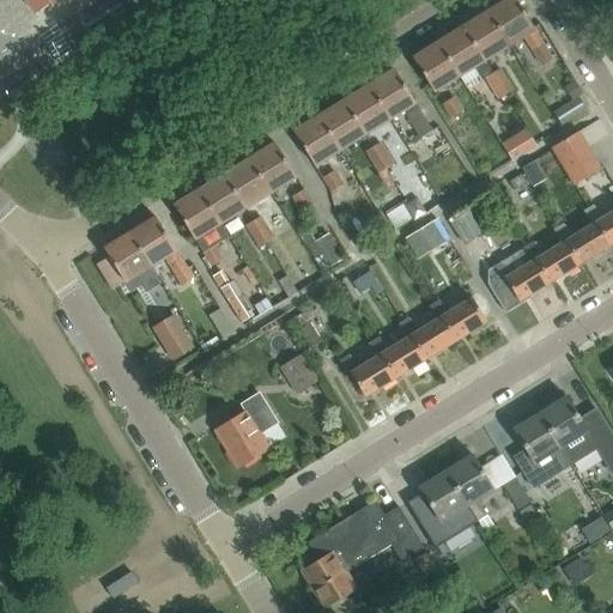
[(23,0),(35,14),(54,0),(23,0)]
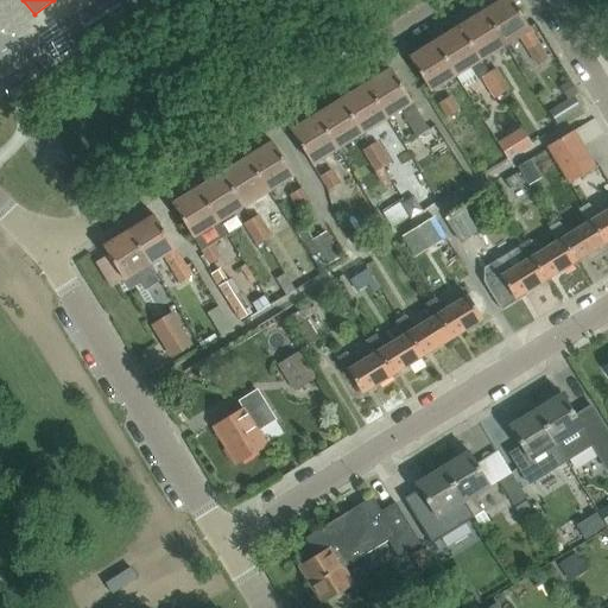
[(537,43),(530,31),(511,0),(507,0),(485,13),(505,46),(519,38),(526,49),(536,65),(546,59),(537,43)]
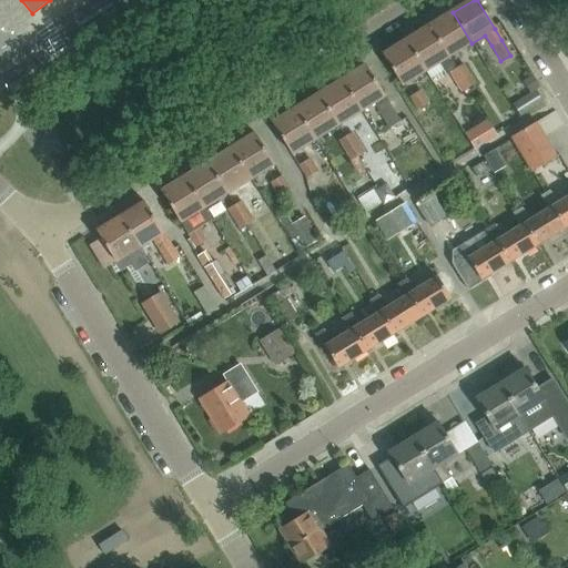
[(449,57),(472,43),(453,12),(430,27),(437,39),(448,58),(449,57)]
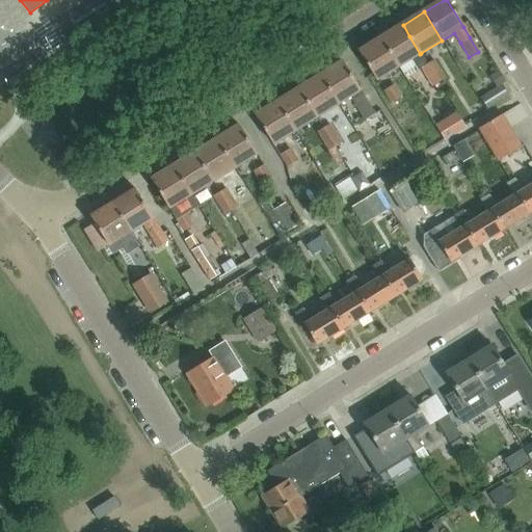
[(427,64),(421,53),(420,54),(409,36),(403,25),(380,37),(388,49),(398,67),(410,59),(418,70),(421,68),(427,78),(440,71),(433,60),(427,64)]
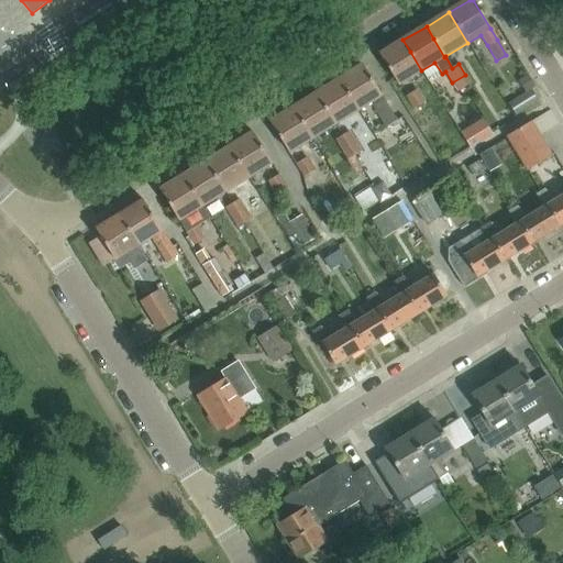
[(398,85),(421,70),(410,52),(403,40),(379,54),(398,85)]
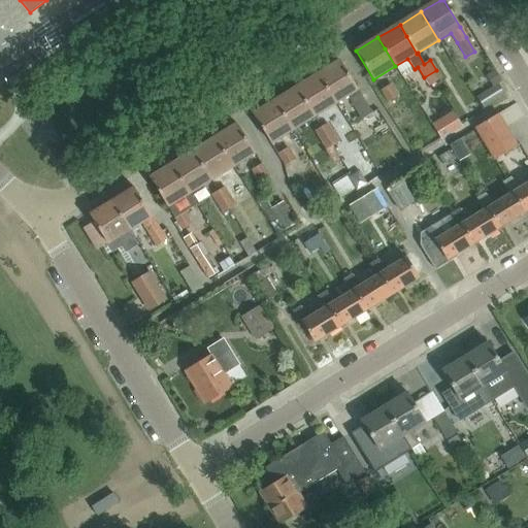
[(365,102),(358,90),(341,62),(319,75),(336,103),(348,97),(361,121),(372,114),(365,102)]
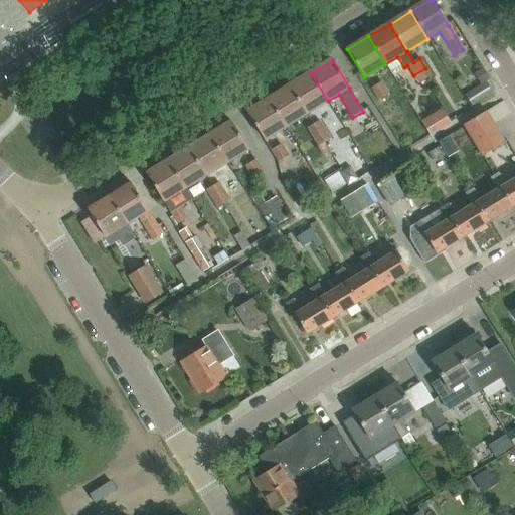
[(425,68),(413,75),(418,84),(431,77),(425,68)]
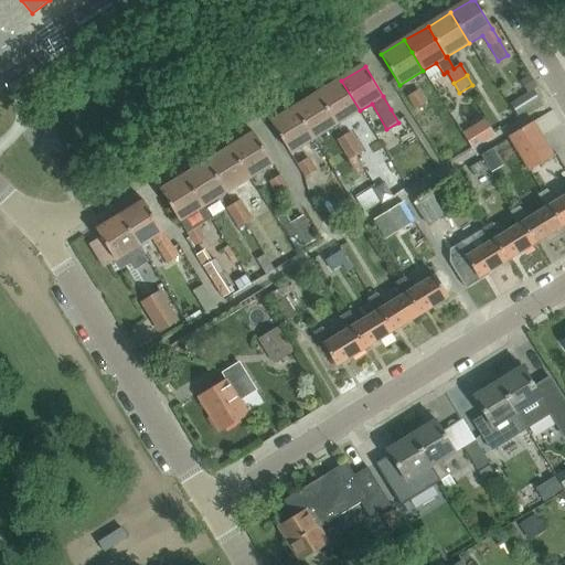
[(337,125),(360,110),(341,81),(318,94),(337,125)]
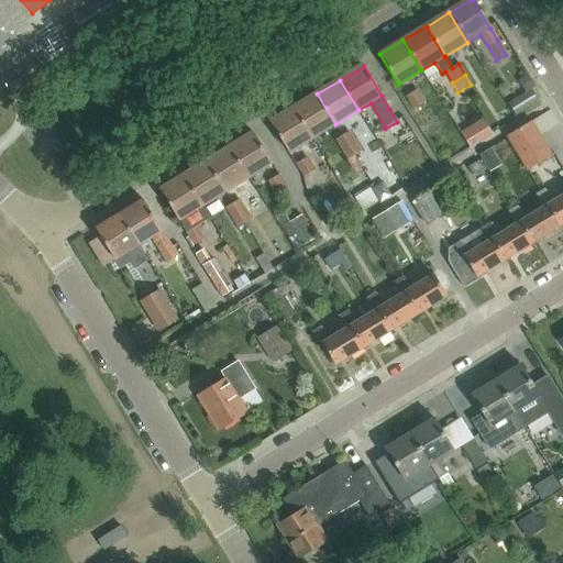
[(415,110),(424,105),(416,90),(406,97),(415,110)]
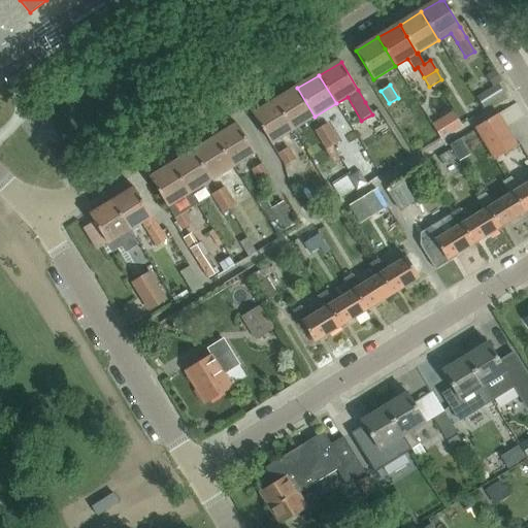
[(498,85),(477,98),(483,108),(504,95),(498,85)]
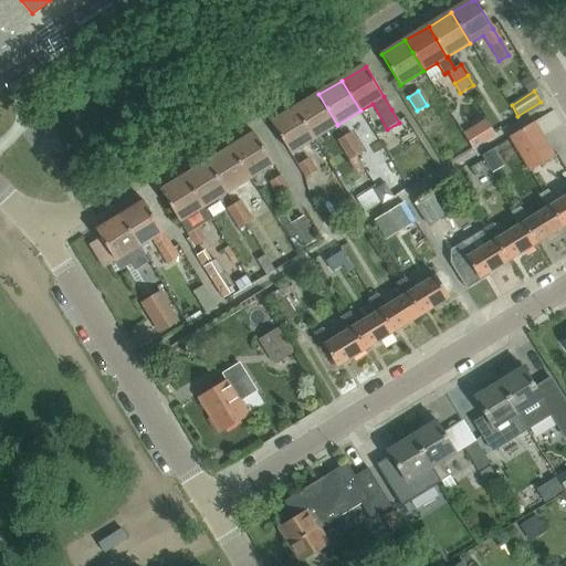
[(314,139),(337,125),(318,94),(295,108),(314,139)]
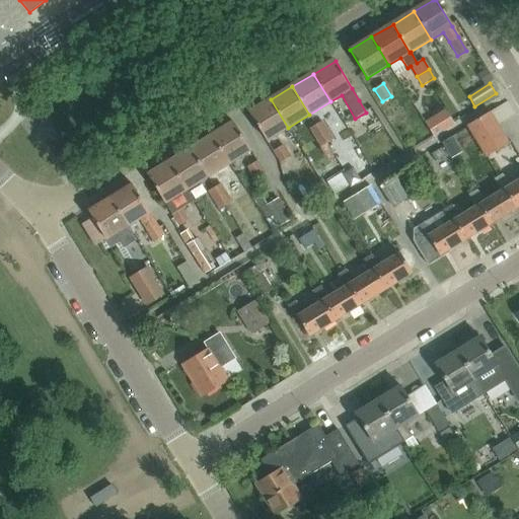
[(266,141),(288,128),(271,99),(248,113),(266,141)]
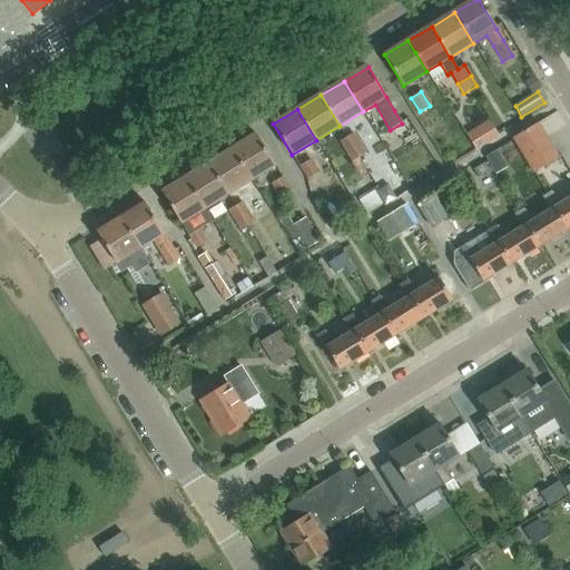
[(393,134),(405,151),(421,141),(410,123),(393,134)]
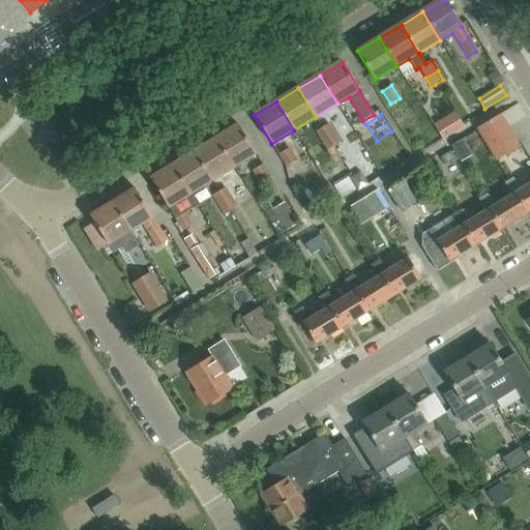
[(500,116),(477,130),(497,163),(520,148),(500,116)]
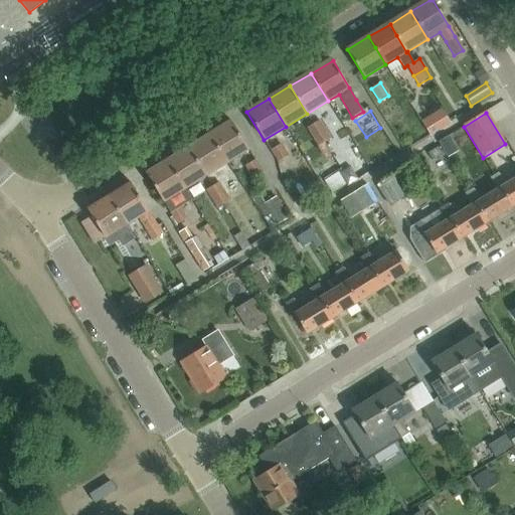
[(314,138),(325,130),(319,121),(308,128),(314,138)]
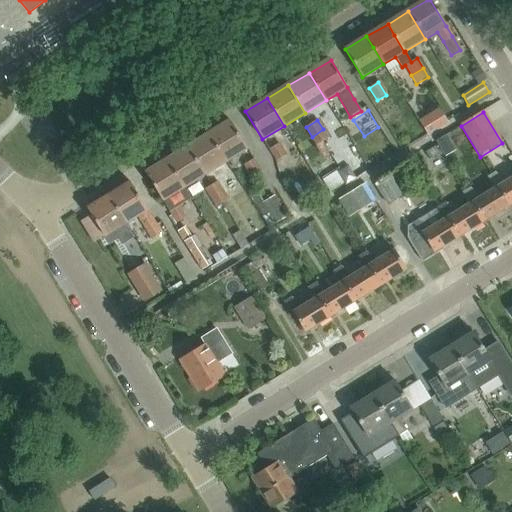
[(208,134),(225,162),(246,149),(229,121),(208,134)]
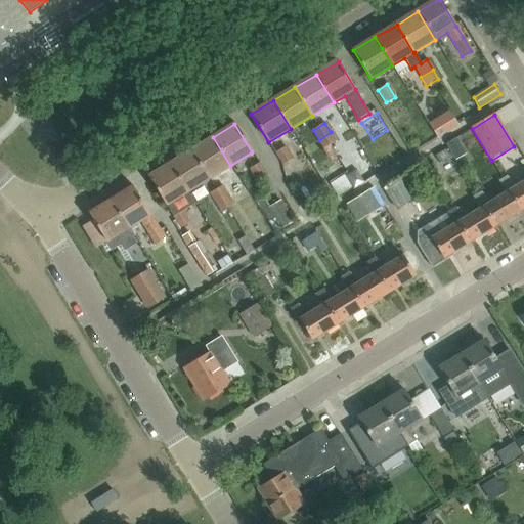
[(331,132),(319,140),(324,148),(337,141),(331,132)]
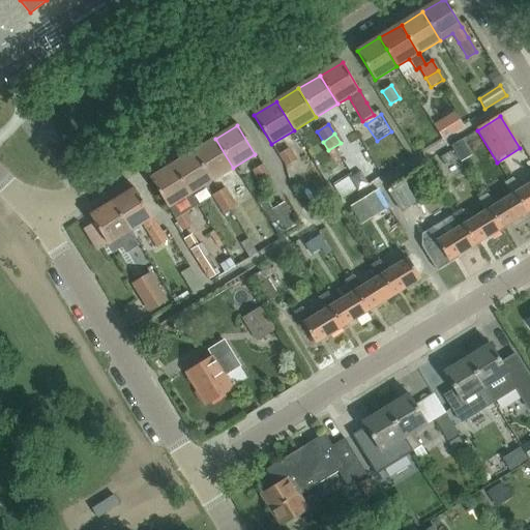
[(211,181),(233,168),(215,139),(194,152),(211,181)]
